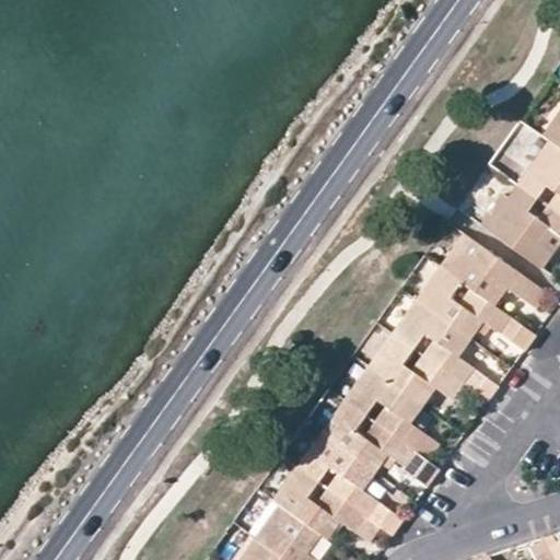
[(559,123),(559,107),(543,132),(549,138),(559,123)]
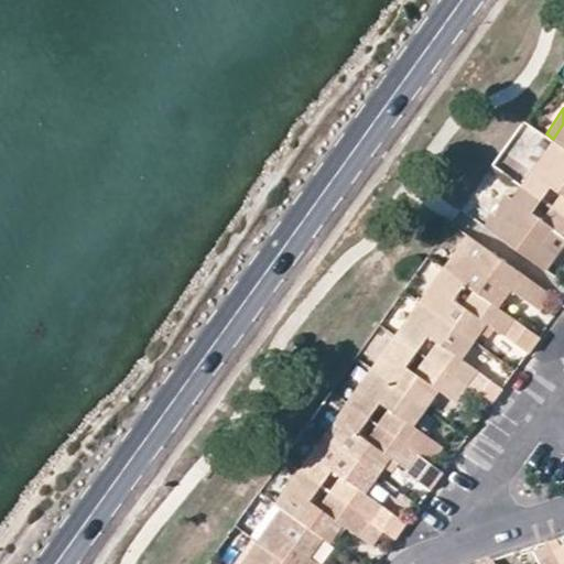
[(563,123),(553,139),(562,144),(563,145),(563,123)]
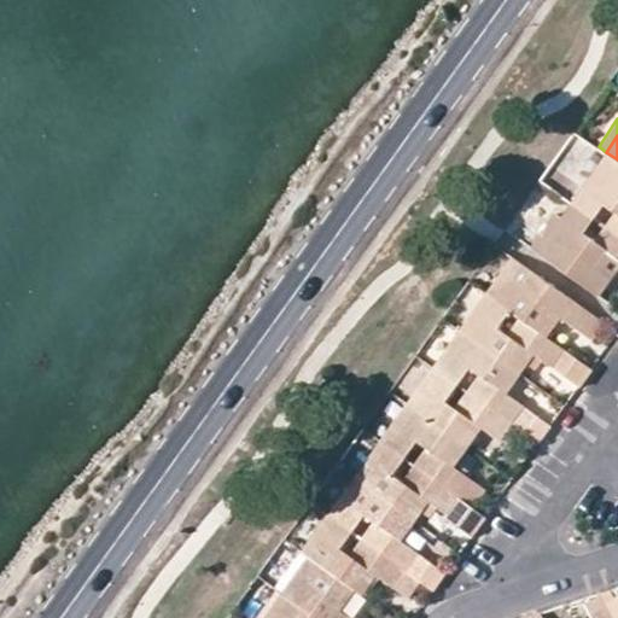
[(616,158),(606,152),(582,186),(590,192),(616,158)]
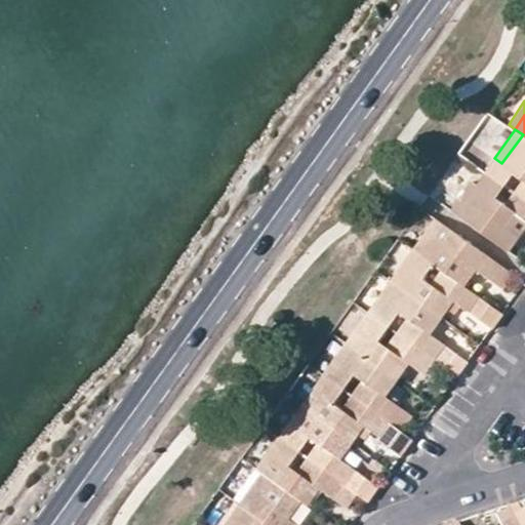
[(524,135),(523,134),(501,163),(494,158),(485,171),(503,185),(514,172),(524,179),(514,192),(524,199),(524,135)]
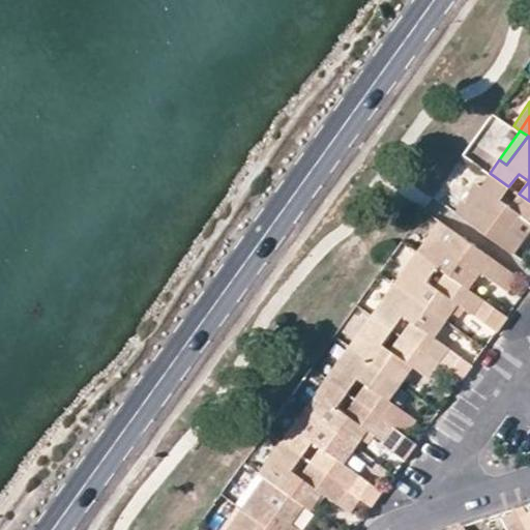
[(477,181),(457,210),(513,251),(529,227),(529,201),(519,194),(510,205),(501,199),(508,186),(490,173),(481,185),(477,181)]
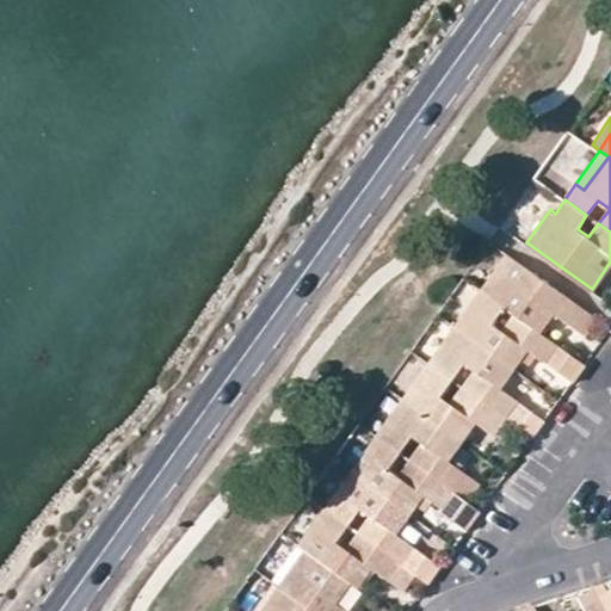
[(481,289),(489,295),(516,259),(507,253),(481,289)]
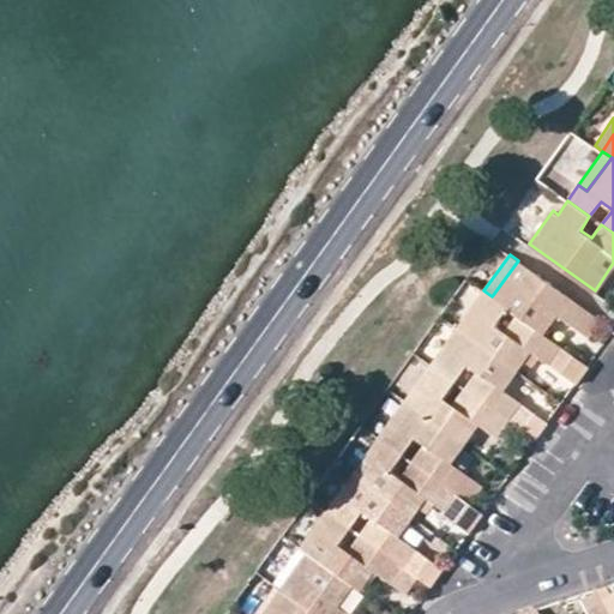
[(600,319),(542,278),(518,260),(492,296),(506,307),(517,314),(543,333),(557,314),(588,336),(600,319)]
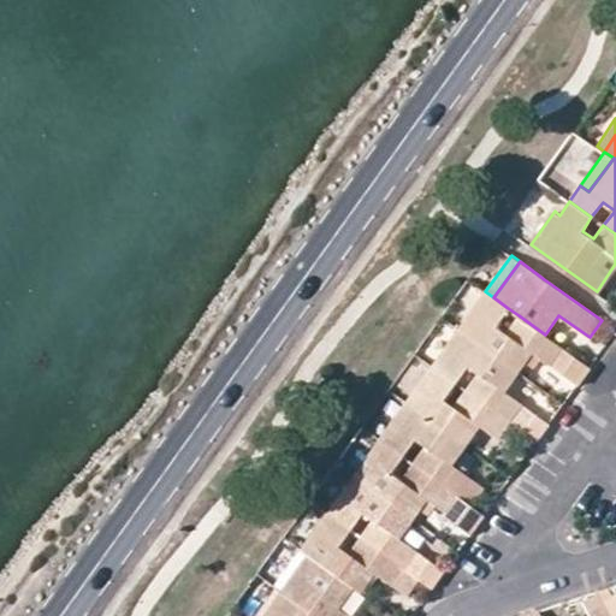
[(458,329),(467,335),(493,297),(485,291),(458,329)]
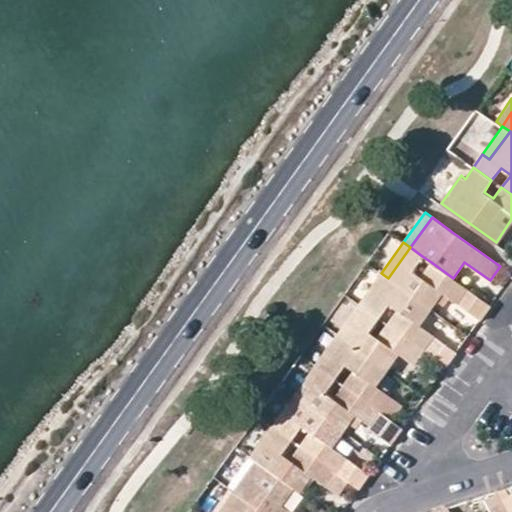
[(443,305),(449,297),(479,319),(489,305),(453,278),(431,262),(421,276),(412,271),(422,256),(410,247),(388,278),(431,309),(437,300),(443,305)]
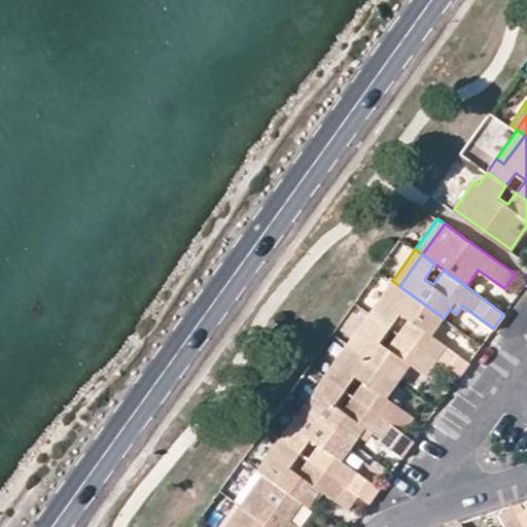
[(399,286),(392,281),(370,312),(378,317),(399,286)]
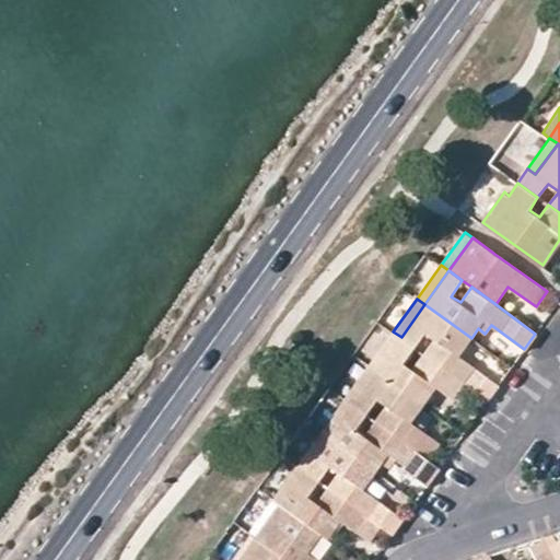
[(434,339),(424,353),(465,383),(488,400),(499,384),(459,356),(471,338),(424,304),(401,337),(415,347),(424,333),(434,339)]
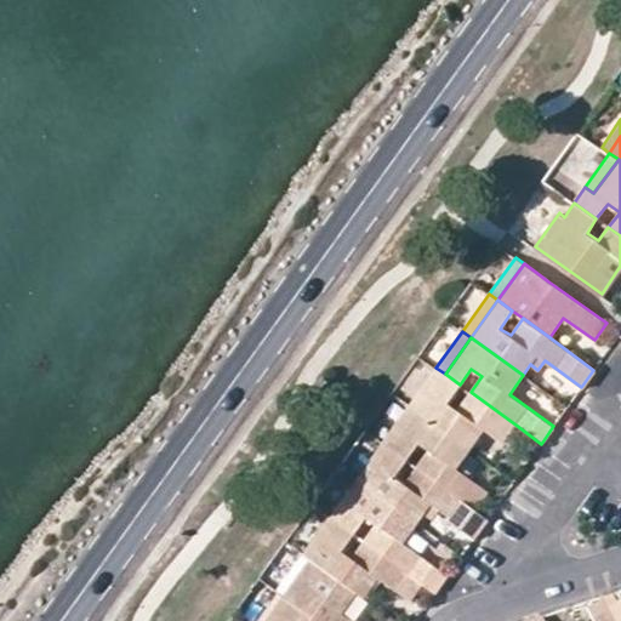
[(409,405),(417,411),(445,374),(436,368),(409,405)]
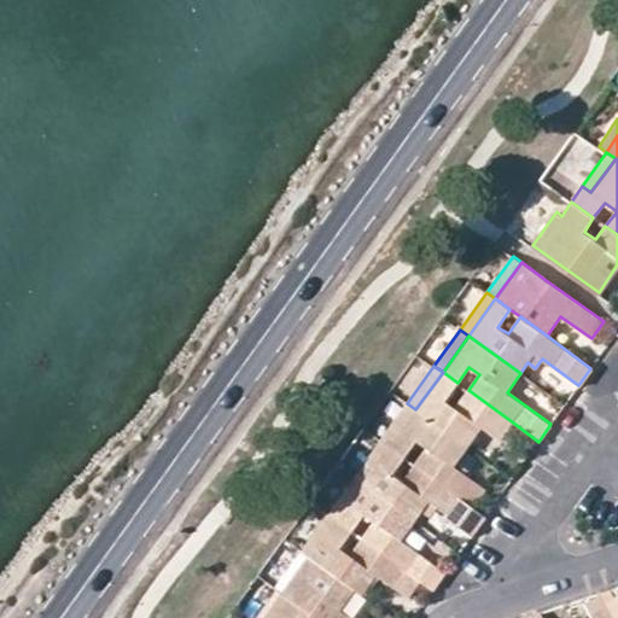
[(500,439),(513,423),(468,390),(455,407),(444,398),(458,383),(443,372),(415,409),(467,447),(482,427),(500,439)]
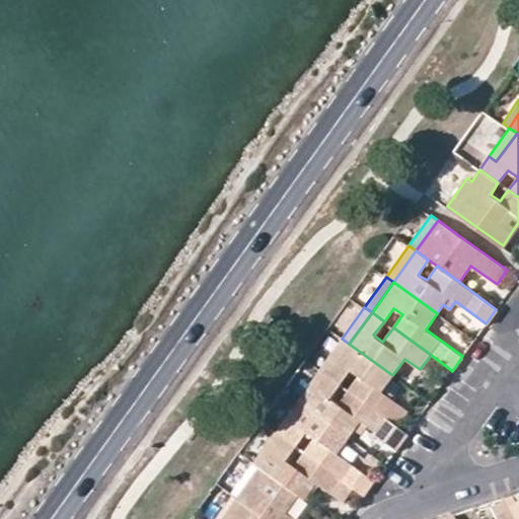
[(349,344),(342,339),(319,369),(327,374),(349,344)]
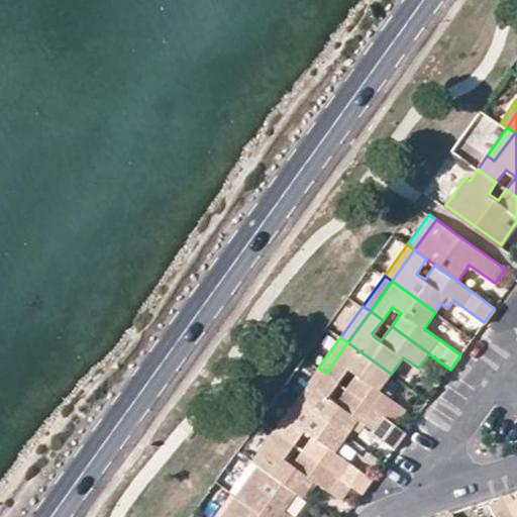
[(356,374),(347,388),(396,423),(406,408),(380,390),(391,374),(347,342),(326,373),(338,382),(348,368),(356,374)]
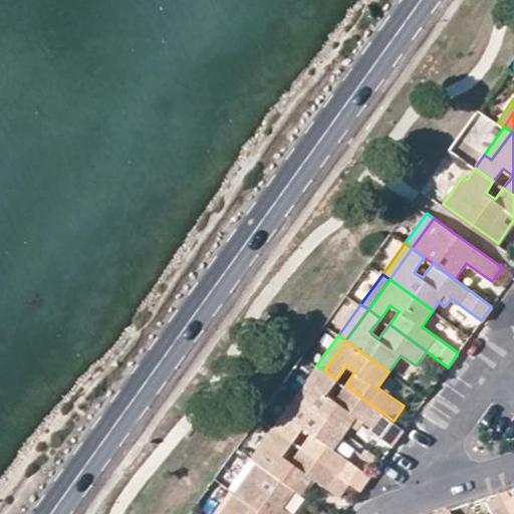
[(295,397),(302,402),(324,370),(316,365),(295,397)]
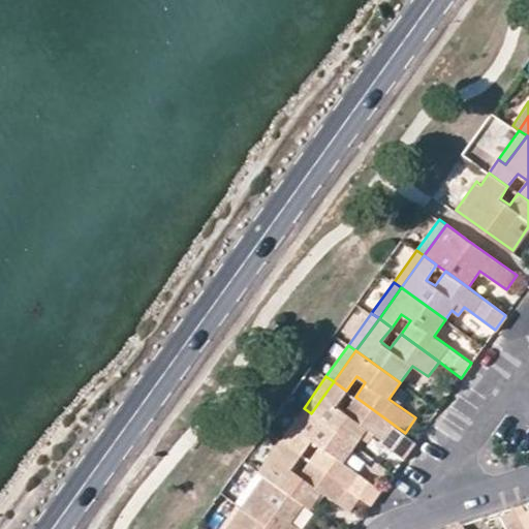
[(334,381),(311,413),(355,444),(367,429),(405,456),(416,441),(405,433),(355,397),(345,411),(336,405),(346,391),(334,381)]
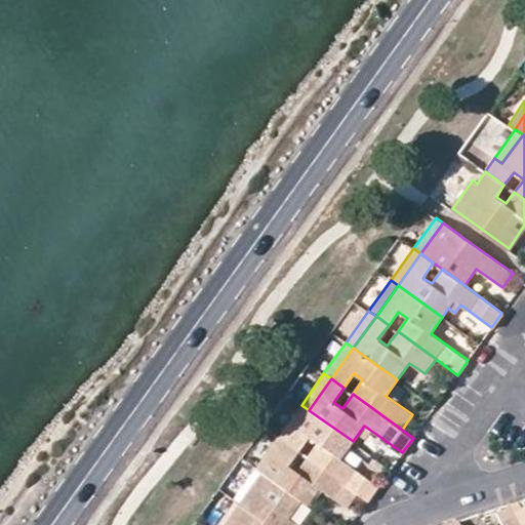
[(309,410),(301,405),(279,436),(286,442),(309,410)]
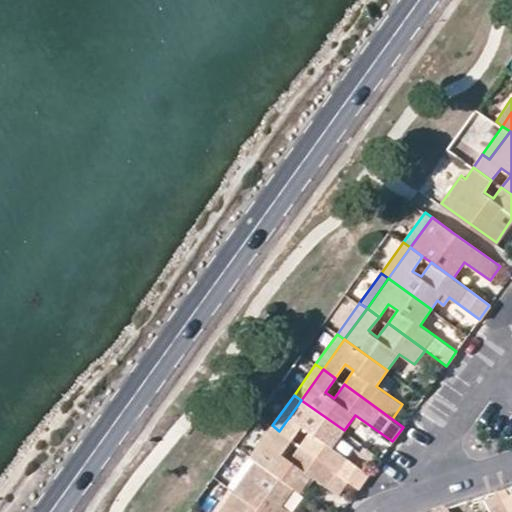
[(310,431),(301,446),(349,481),(359,488),(370,473),(333,447),(344,430),(301,400),(279,431),(292,439),(302,425),(310,431)]
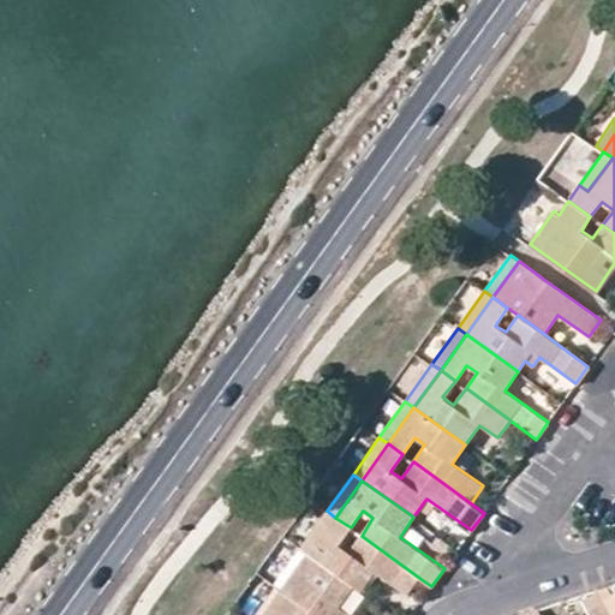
[(362,591),(375,572),(407,595),(419,578),(362,536),(350,551),(339,544),(351,527),(335,518),(327,511),(302,548),(308,551),(353,585),(362,591)]
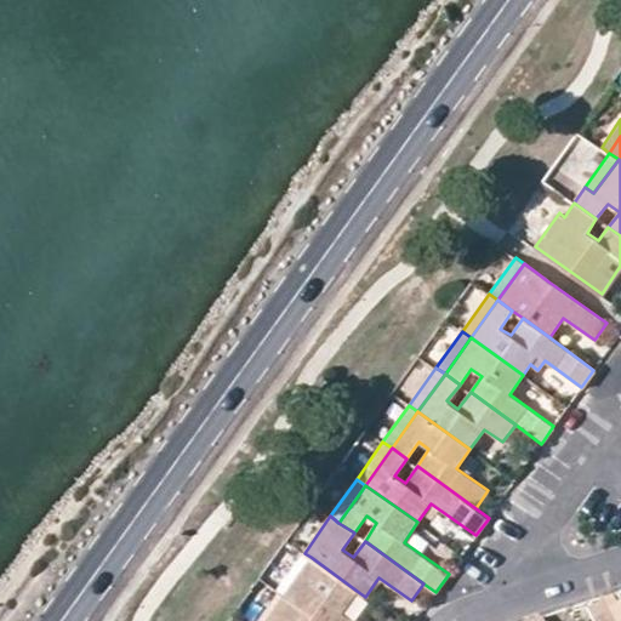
[(355,620),(342,611),(357,591),(311,557),(284,594),(292,600),(320,620),(355,620)]
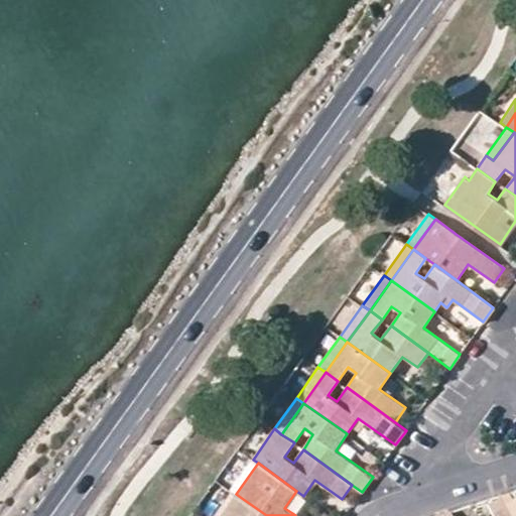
[(231,515),(243,499),(236,494),(220,515),(231,515)]
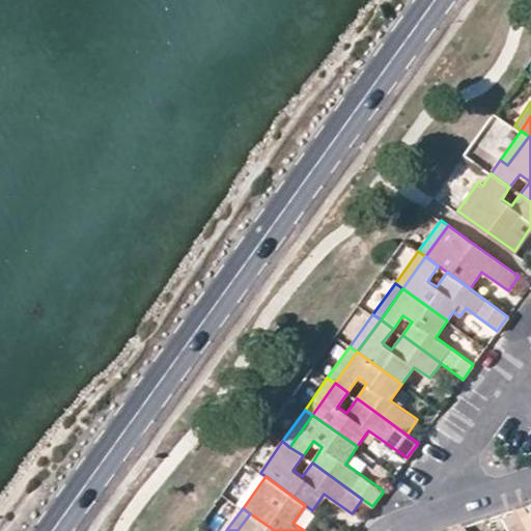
[(526,530),(530,530),(530,510),(519,516),(526,530)]
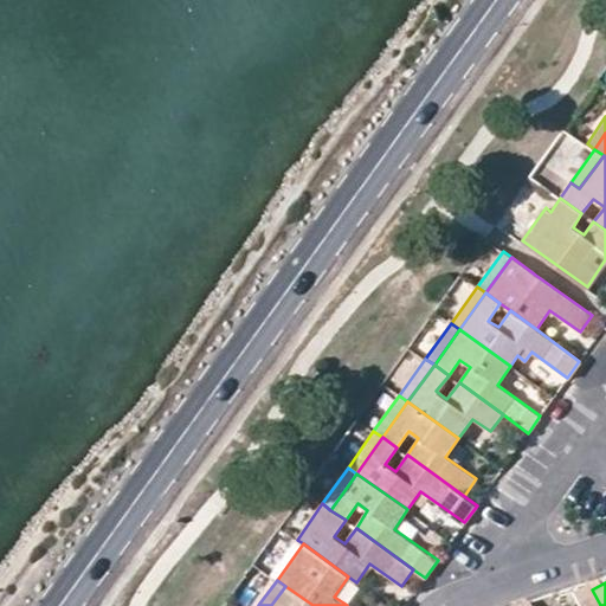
[(600,605),(592,590),(588,584),(573,591),(581,605),(600,605)]
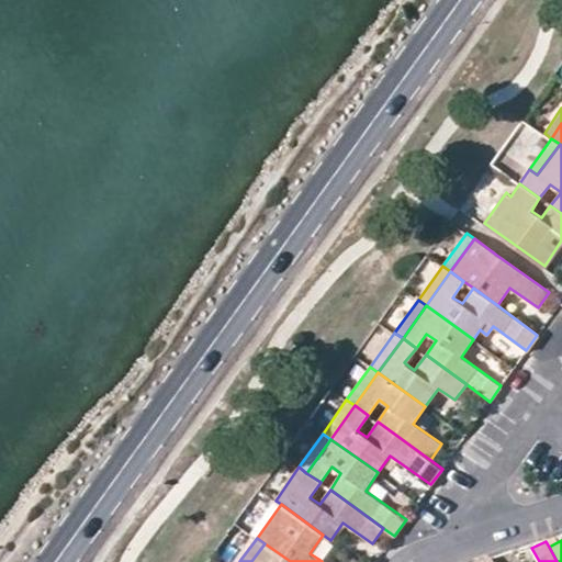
[(290,561),(265,543),(251,561),(290,561)]
